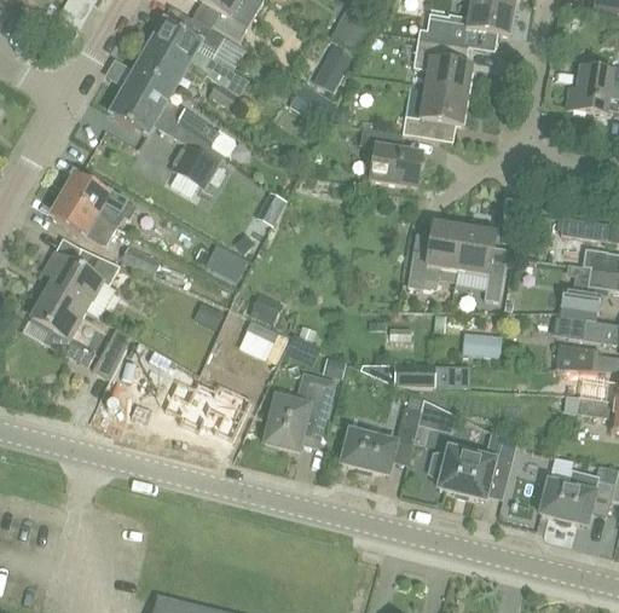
[(27,0),(45,11),(51,0),(27,0)]
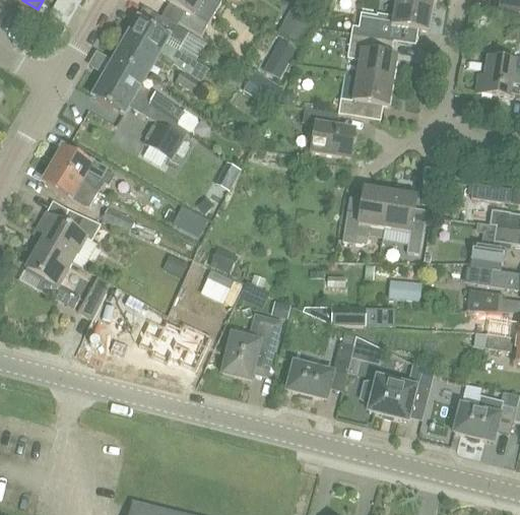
[(170,0),(185,9),(179,19),(201,33),(213,10),(199,2),(200,0),(170,0)]
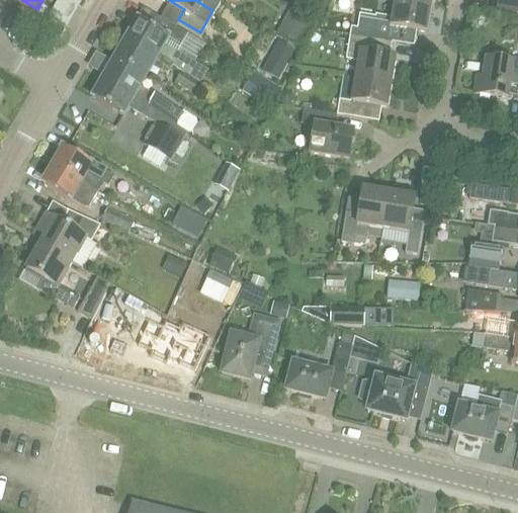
[(350,23),(349,31),(372,34),(372,35),(396,38),(399,23),(427,27),(431,2),(417,0),(394,0),(392,13),(375,11),(375,12),(359,10),(357,23),(350,23)]
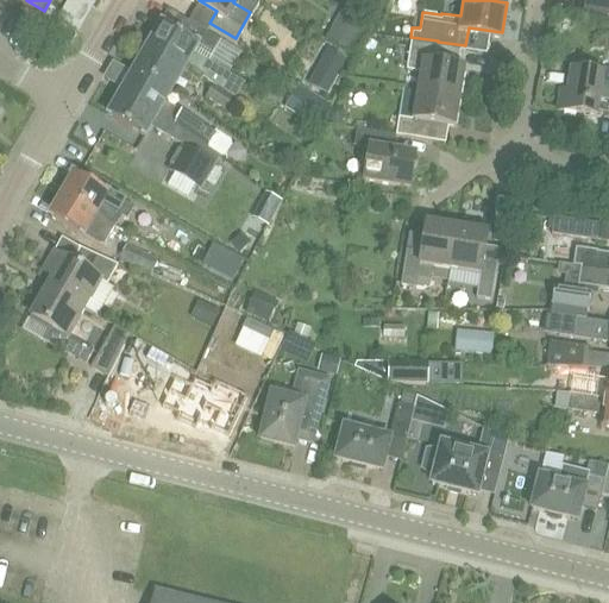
[(366,16),(343,1),(325,32),(349,46),(366,16)]
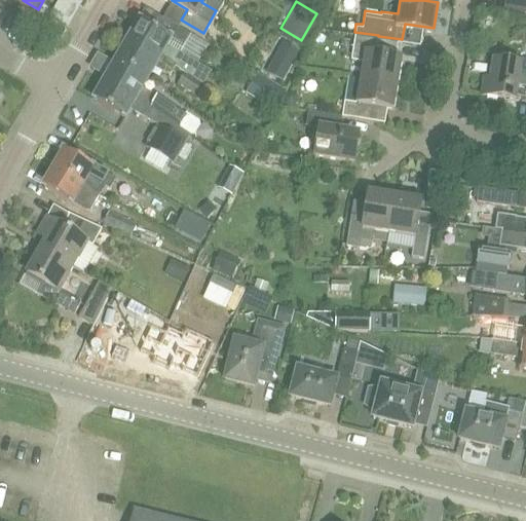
[(146,5),(129,35),(177,61),(202,81),(211,68),(178,49),(189,30),(146,5)]
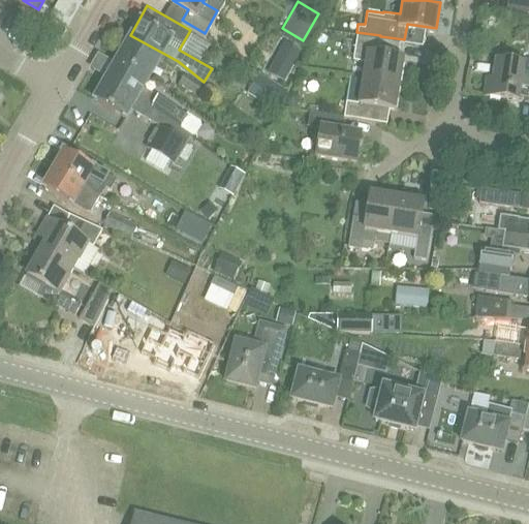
[(49,14),(66,26),(70,19),(53,7),(49,14)]
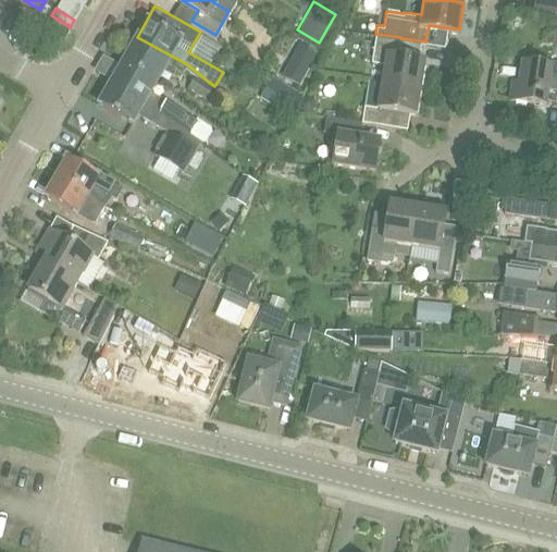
[(384,61),(382,80),(420,86),(424,58),(398,53),(400,38),(400,37),(375,34),(371,60),(384,61)]
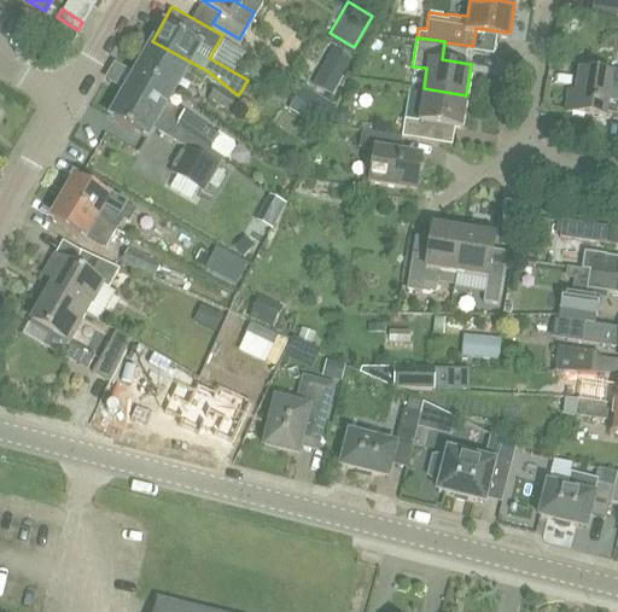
[(199,83),(205,71),(217,80),(209,93),(228,108),(237,95),(238,97),(238,95),(208,71),(152,41),(138,65),(173,86),(180,73),(199,83)]
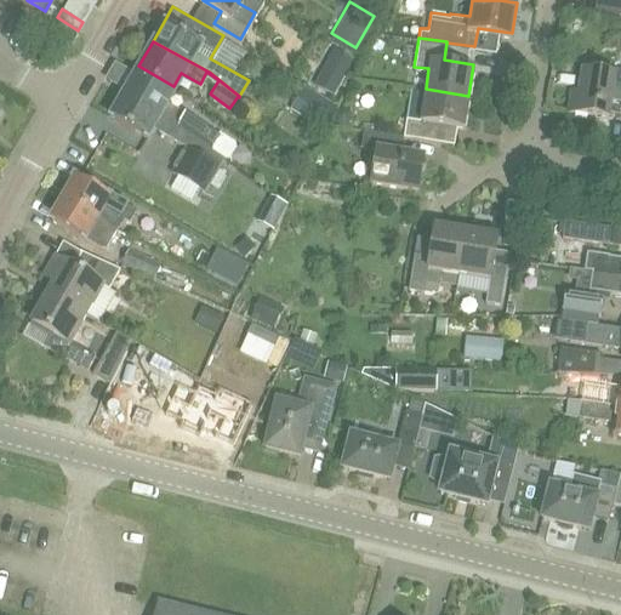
[(352,55),(334,44),(313,79),(332,90),(352,55)]
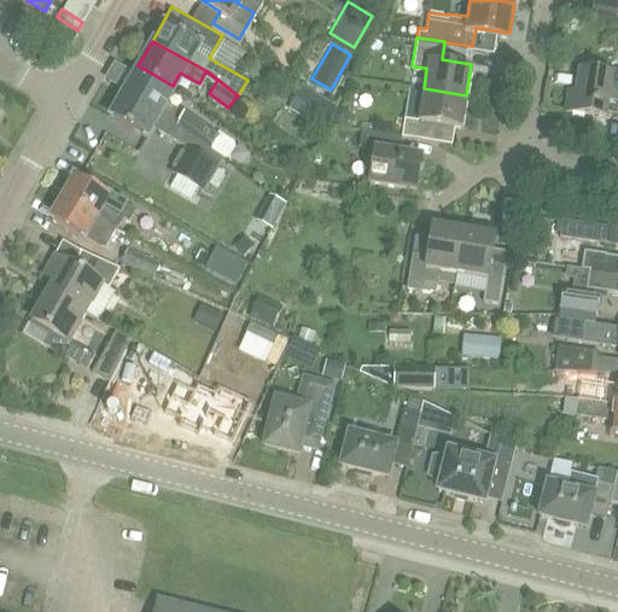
[(617,66),(599,64),(598,70),(579,66),(577,87),(569,86),(565,106),(604,114),(604,109),(617,111),(617,66)]
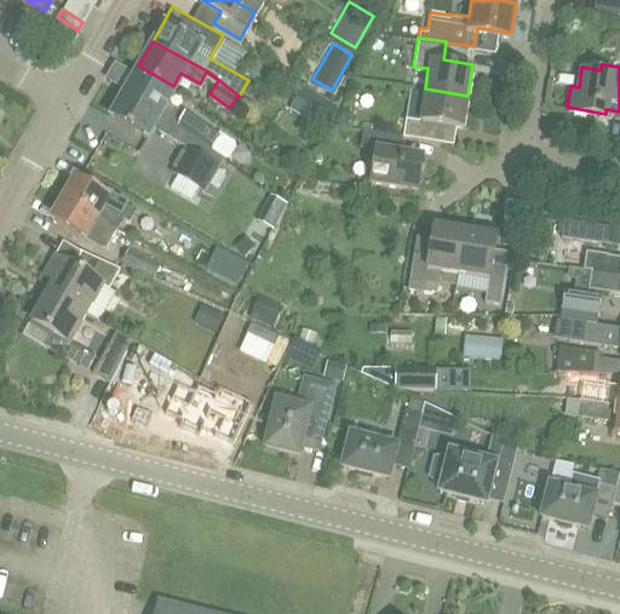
[(181,104),(179,107),(166,98),(173,86),(138,66),(124,91),(178,121),(189,130),(212,145),(212,147),(224,154),(229,154),(236,144),(235,138),(220,128),(218,131),(181,104)]
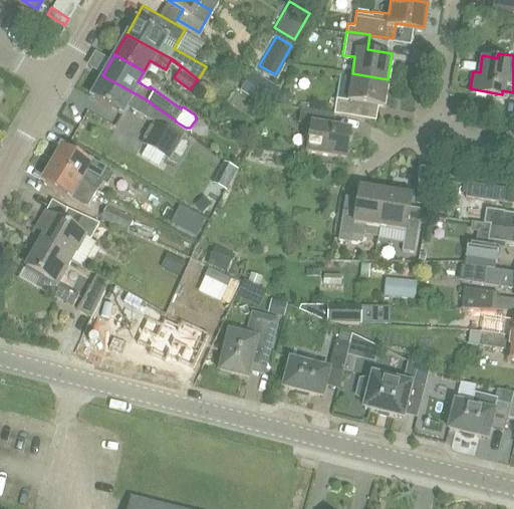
[(278,85),(251,68),(239,86),(267,103),(278,85)]
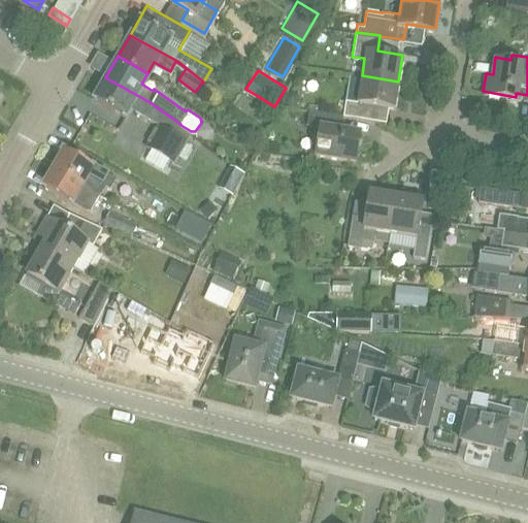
[(395,106),(398,82),(362,75),(359,100),(345,98),(343,113),(374,119),(376,103),(395,106)]
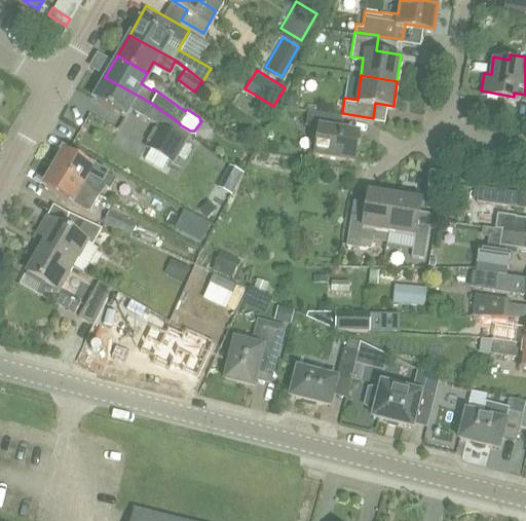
[(160,110),(151,103),(105,77),(95,96),(124,112),(128,104),(155,119),(160,110)]
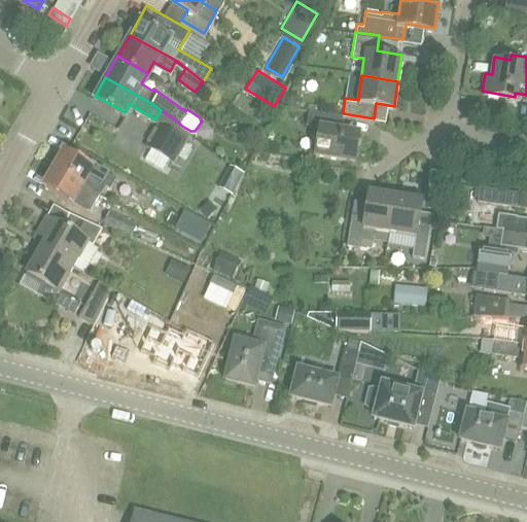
[(342,113),(309,108),(306,122),(320,125),(315,152),(354,159),(359,131),(340,128),(342,113)]
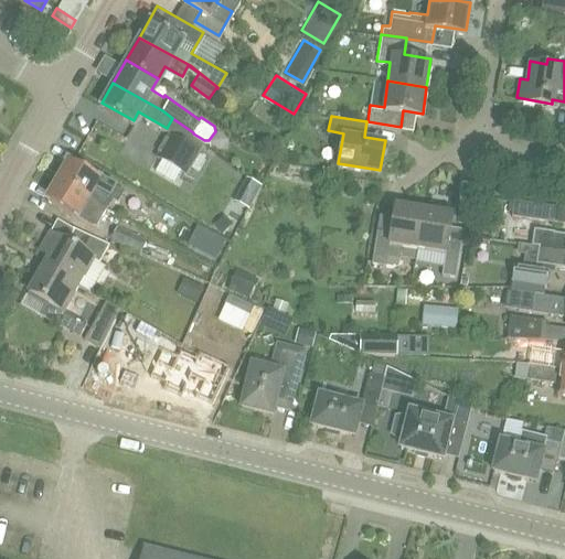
[(198,146),(168,128),(155,152),(183,169),(198,146)]
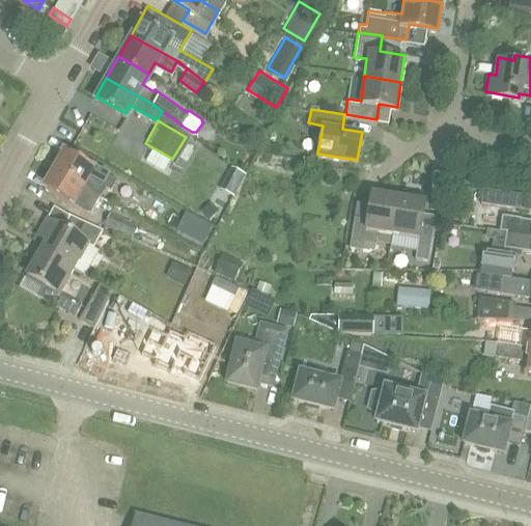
[(116,175),(110,171),(65,147),(55,166),(101,192),(106,182),(111,185),(116,175)]
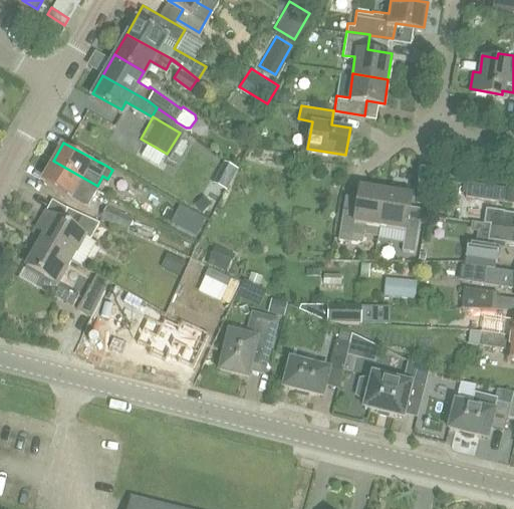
[(97,186),(53,161),(43,179),(88,203),(97,186)]
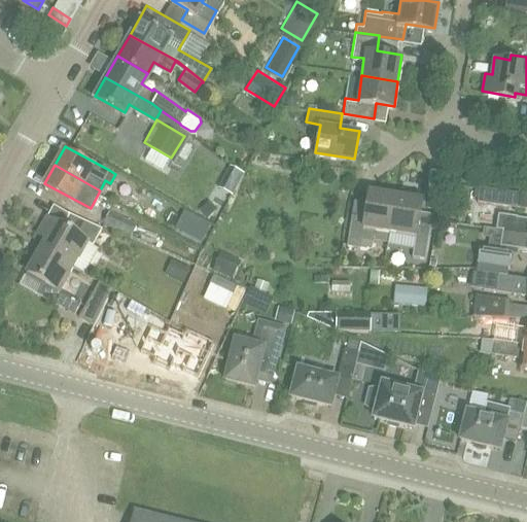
[(520,190),(480,184),(478,199),(518,205),(520,190)]
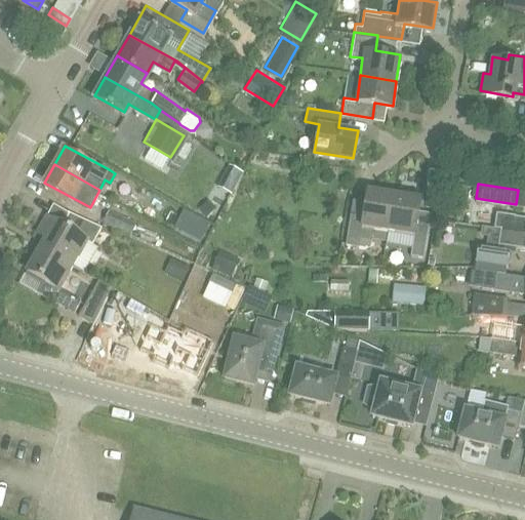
[(351,209),(346,242),(364,244),(371,241),(373,226),(388,229),(393,192),(367,188),(363,211),(351,209)]
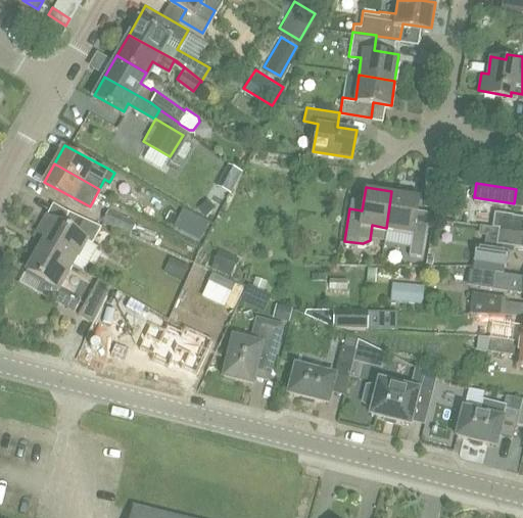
[(391,191),(386,228),(412,232),(408,251),(421,253),(427,221),(415,219),(418,195),(391,191)]
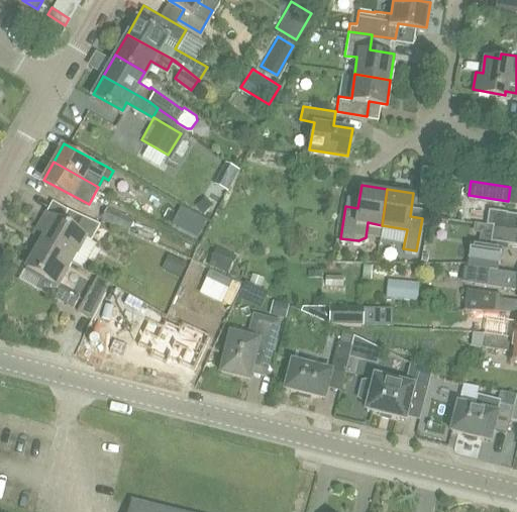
[(101,216),(103,217),(128,228),(134,216),(107,204),(101,216)]
